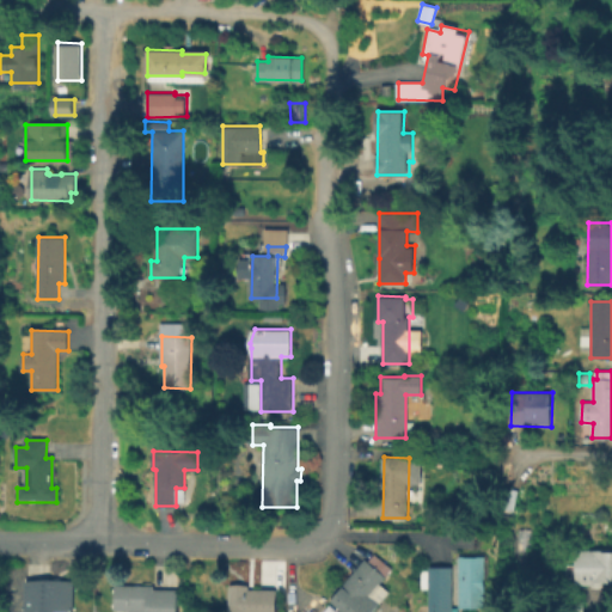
[(516,490),(513,510),(501,508),(506,487),(516,490)]
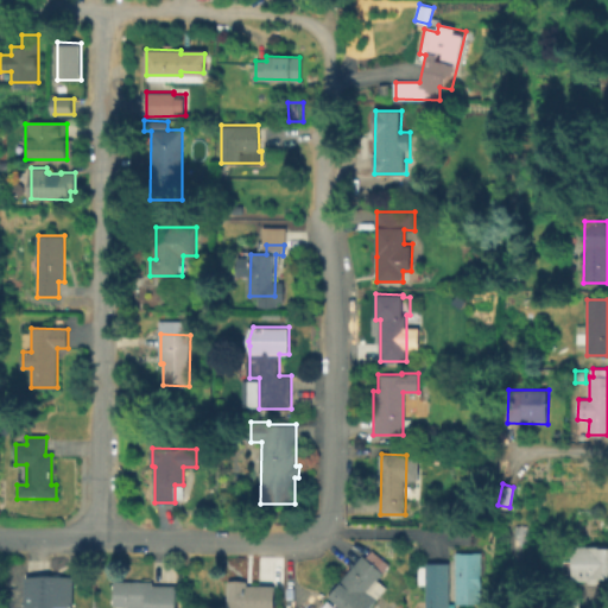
[(607,546),(607,578),(575,578),(575,546),(607,546)]
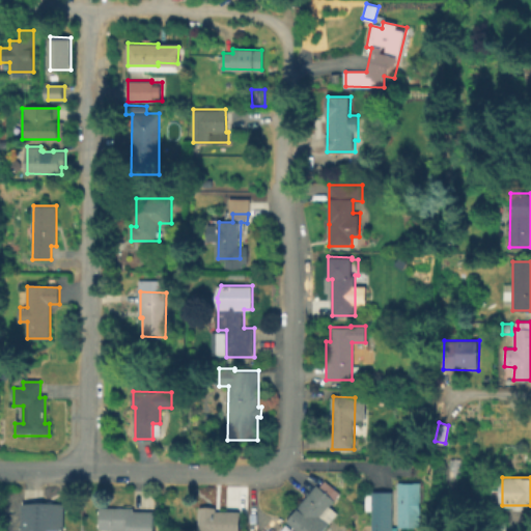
[(328,483),(339,493),(335,498),(337,499),(331,505),(339,511),(323,530),(300,530),(288,521),(318,484),(324,488),(328,483)]
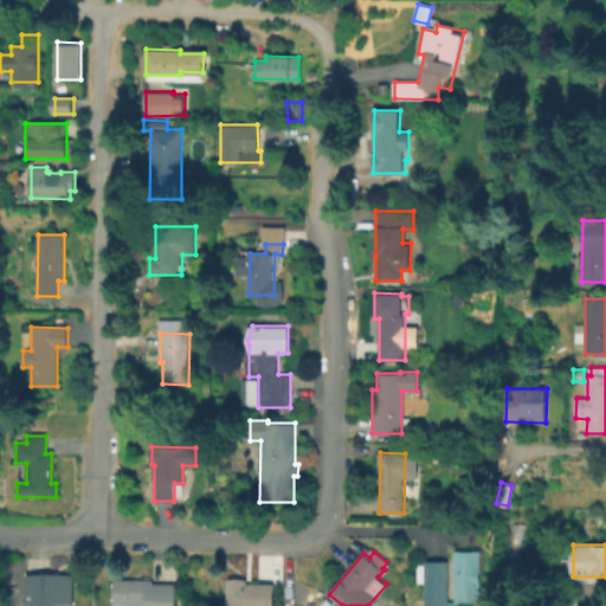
[(453,601),(453,552),(481,552),(479,601),(453,601)]
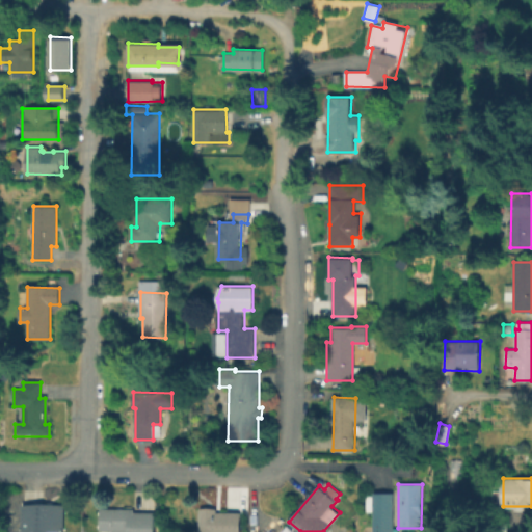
[(373,531),(373,494),(393,494),(393,531),(373,531)]
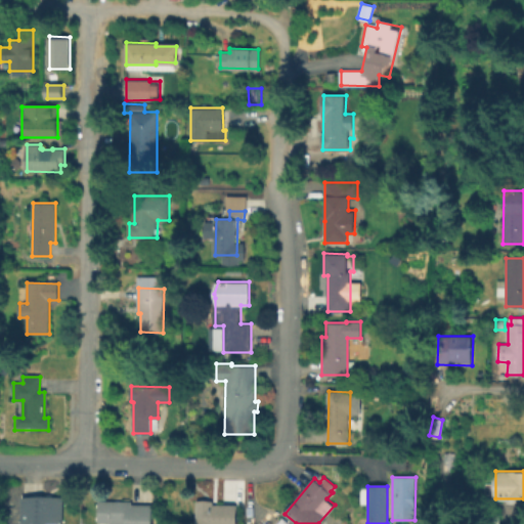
[(63,498),(62,523),(31,523),(31,522),(24,522),(25,498),(63,498)]
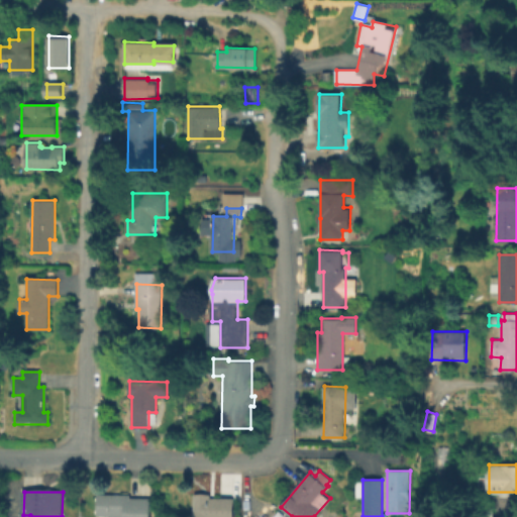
[(149,498),(149,516),(109,516),(109,515),(98,515),(98,494),(130,494),(130,498),(149,498)]
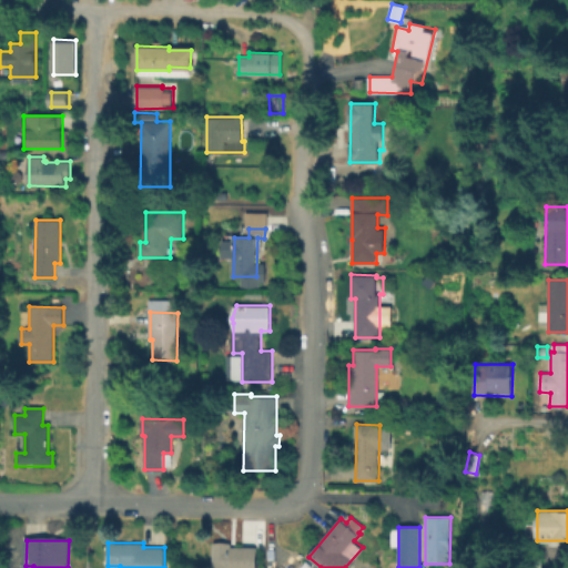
[(257,547),(256,567),(213,567),(214,543),(232,543),(231,546),(257,547)]
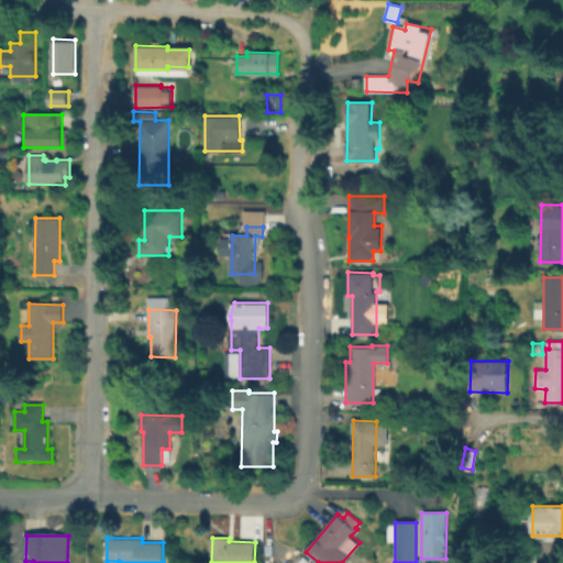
[(311,562),(302,553),(293,562),(311,562)]
